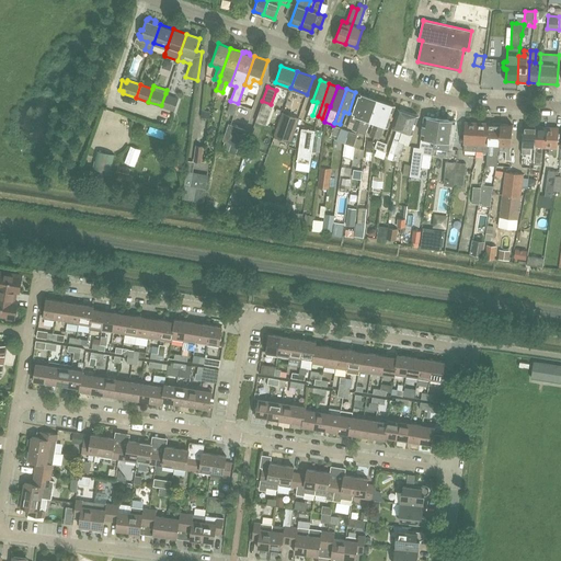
[(165,93),(161,105),(174,110),(178,98),(165,93)]
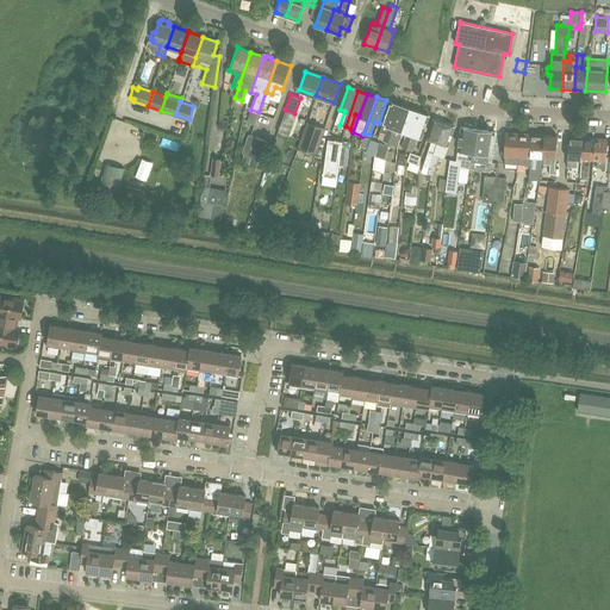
[(400,105),(391,101),(380,131),(385,134),(381,141),(387,142),(400,105)]
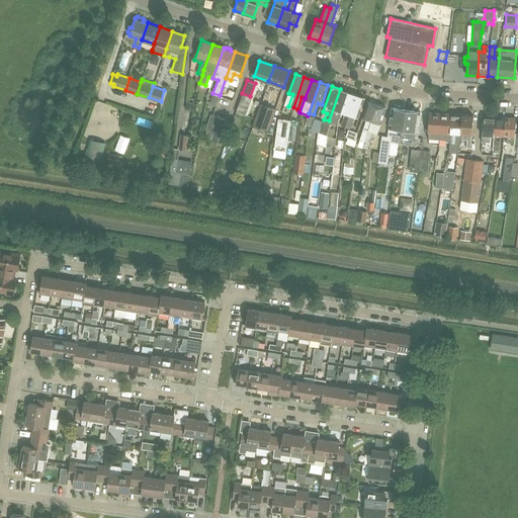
[(348,92),(340,89),(329,120),(333,122),(337,123),(341,111),(348,92)]
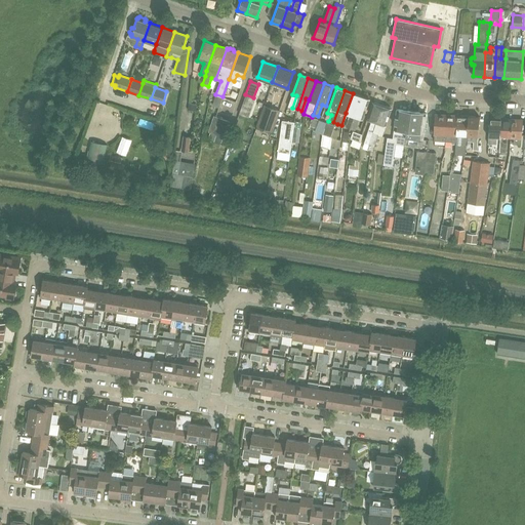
[(353,93),(346,113),(350,114),(346,126),(350,128),(361,96),(353,93)]
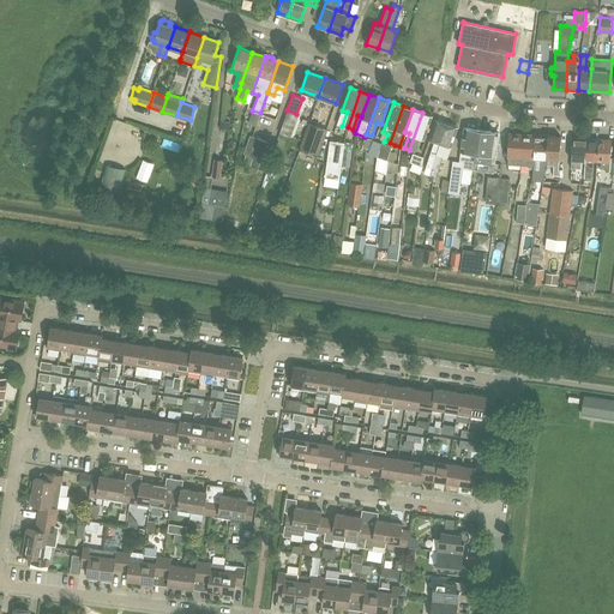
[(432,116),(422,113),(409,150),(414,151),(419,137),(425,139),(432,116)]
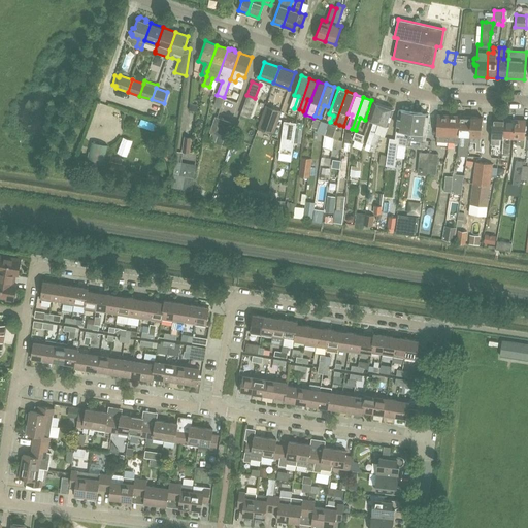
[(366,143),(372,145),(385,106),(382,105),(382,103),(376,102),(376,103),(374,103),(369,120),(373,121),(370,131),(366,143)]
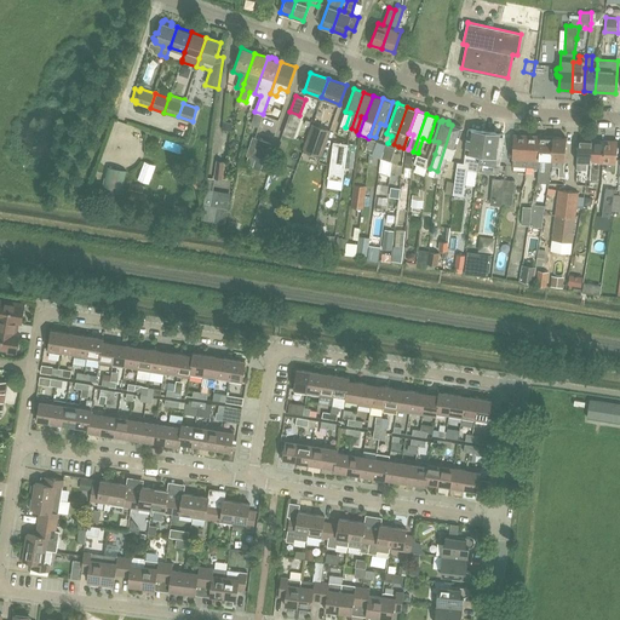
[(303,149),(321,155),(322,155),(332,130),(311,124),(303,149)]
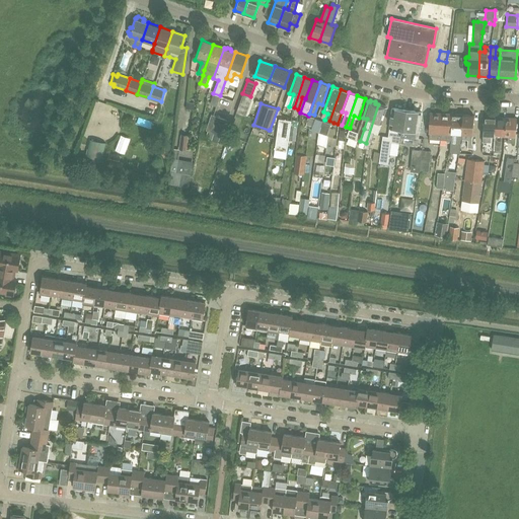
[(381,105),(378,104),(366,143),(364,148),(368,150),(374,134),(378,135),(381,124),(387,107),(385,107),(386,105),(381,104),(381,105)]
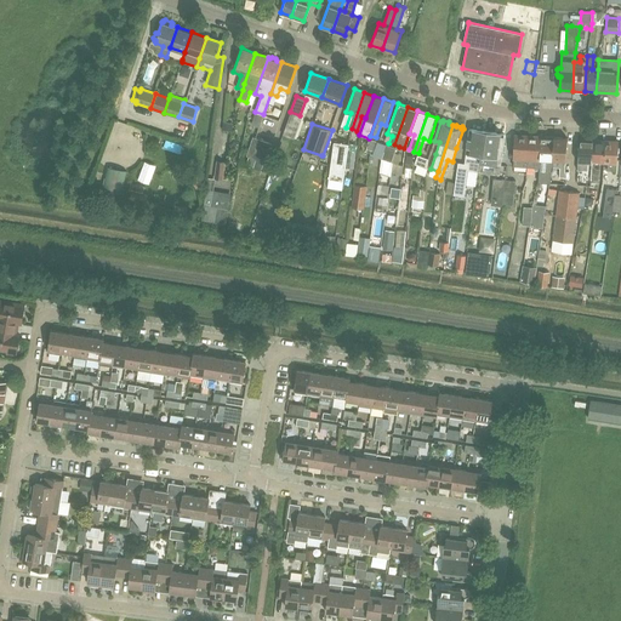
[(455,183),(453,194),(463,197),(467,170),(478,172),(479,163),(480,155),(483,131),(469,129),(465,164),(457,163),(455,183)]
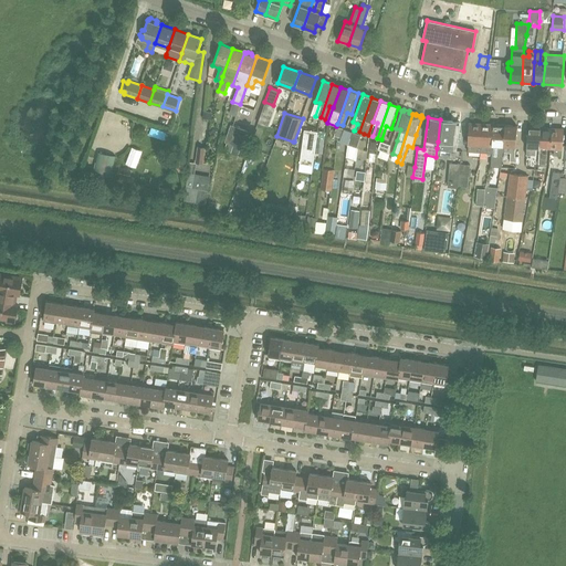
[(438,142),(437,148),(456,152),(457,144),(460,122),(450,121),(440,119),(438,142)]
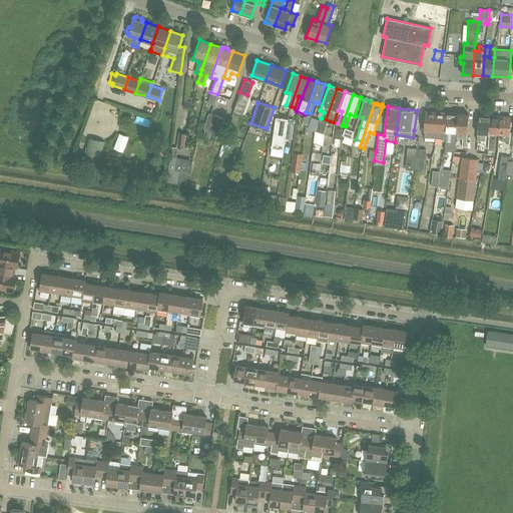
[(435,138),(435,130),(437,111),(426,110),(424,137),(435,138)]
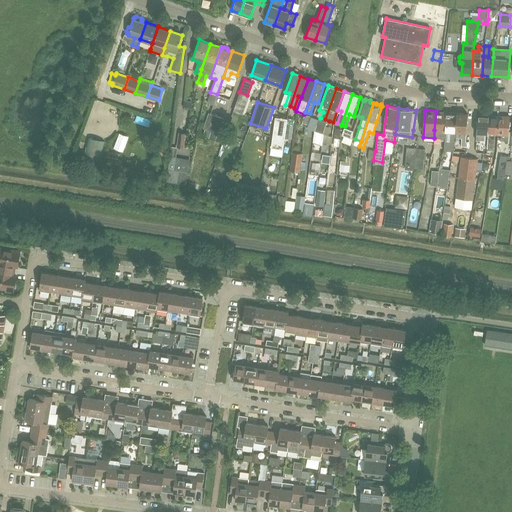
[(444,138),(445,131),(446,112),(436,111),(434,130),(434,138),(440,138),(444,138)]
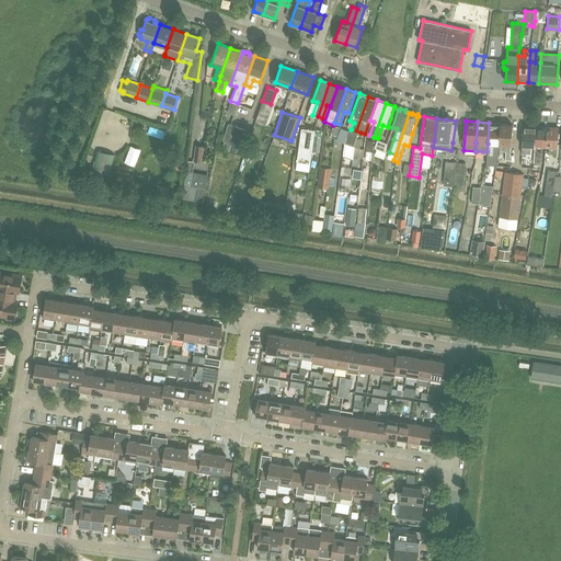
[(499,152),(500,124),(489,123),(488,144),(487,151),(499,152)]
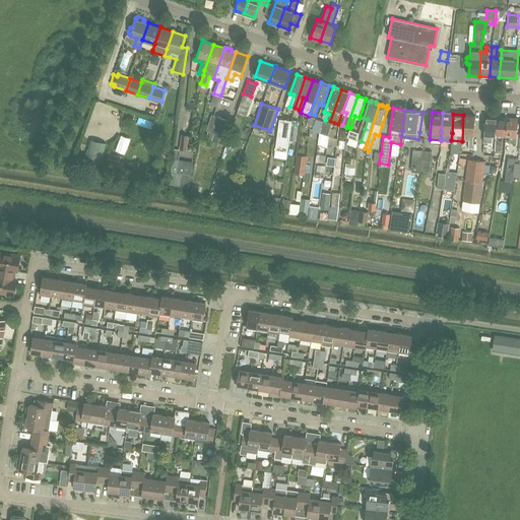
[(212,141),(219,118),(212,115),(206,130),(208,131),(206,138),(212,141)]
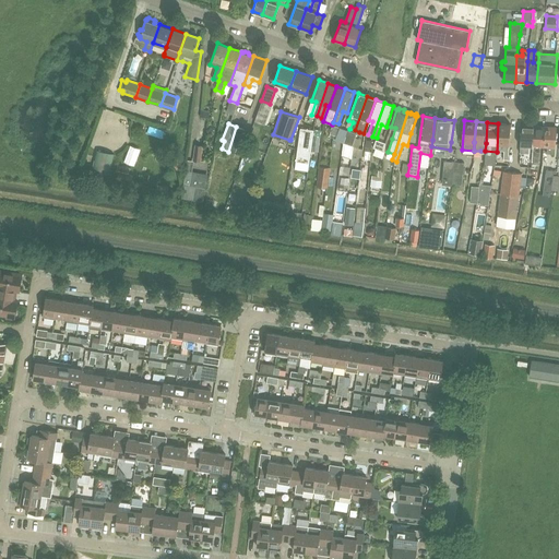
[(510,125),(498,123),(497,152),(497,155),(503,156),(503,159),(508,159),(510,125)]
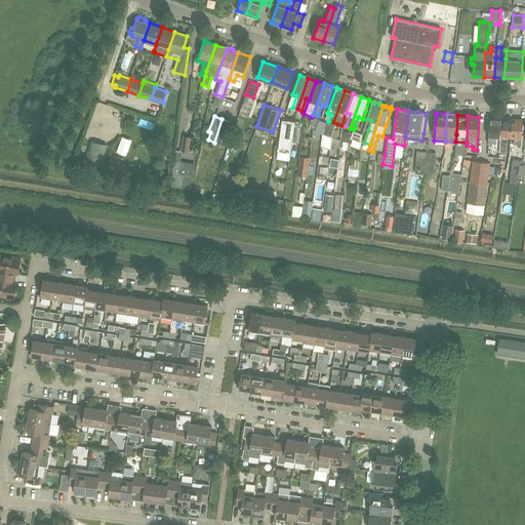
[(490,117),(488,143),(488,144),(497,144),(497,136),(500,136),(501,118),(490,117)]
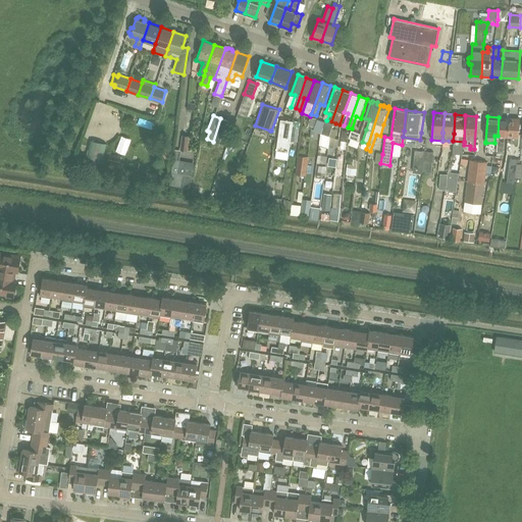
[(315,127),(317,119),(310,117),(308,125),(315,127)]
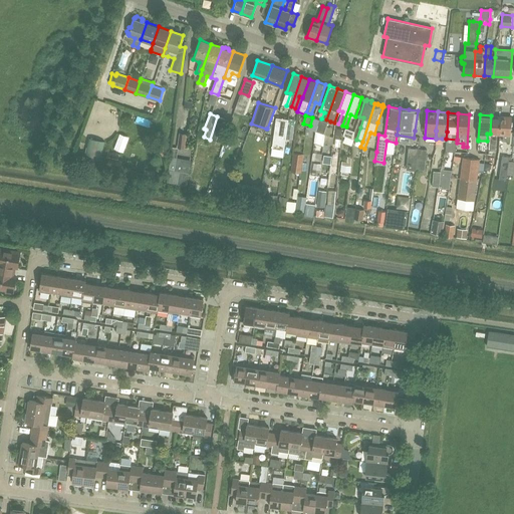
[(490,146),(489,146),(489,149),(496,149),(497,135),(500,135),(501,116),(491,115),(490,134),(490,146)]
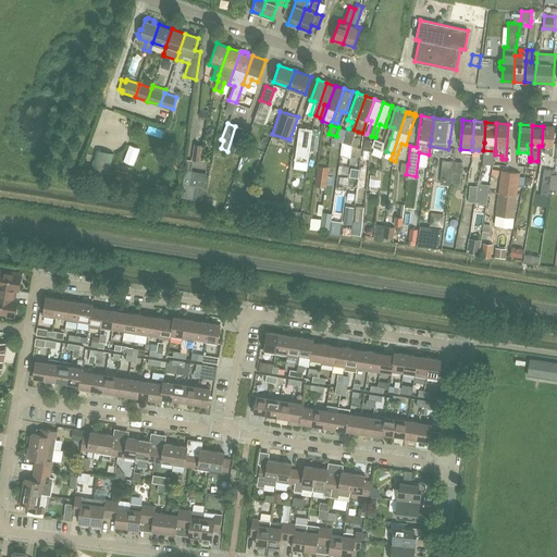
[(234,153),(234,151),(236,145),(238,146),(244,128),(235,126),(227,151),(234,153)]
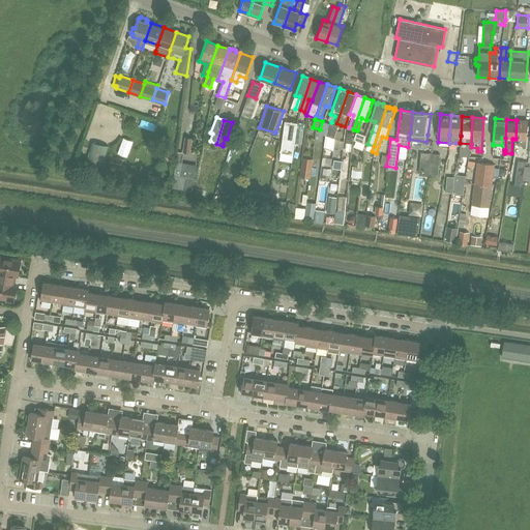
[(526,145),(526,140),(528,120),(517,120),(516,139),(519,139),(519,145),(526,145)]
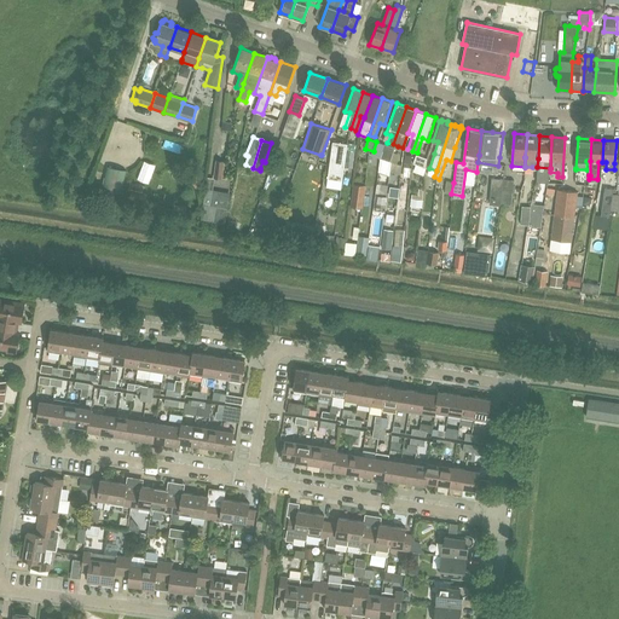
[(333,142),(328,179),(342,180),(345,167),(346,151),(347,144),(333,142)]
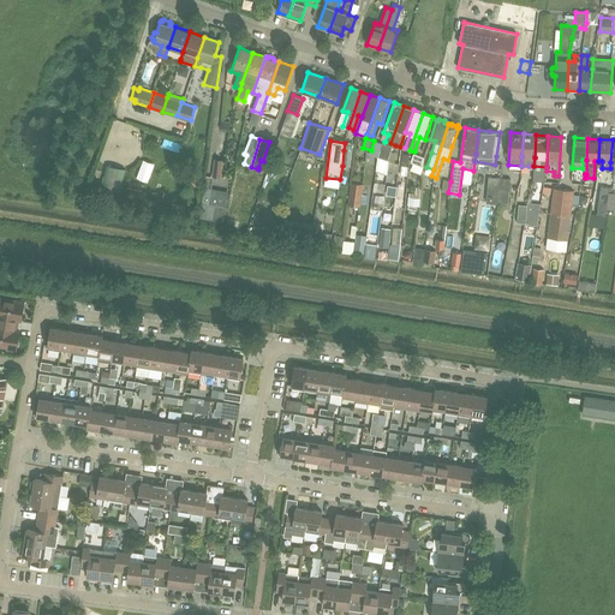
[(382,143),(380,153),(377,157),(376,167),(387,171),(388,161),(388,159),(393,147),(382,143)]
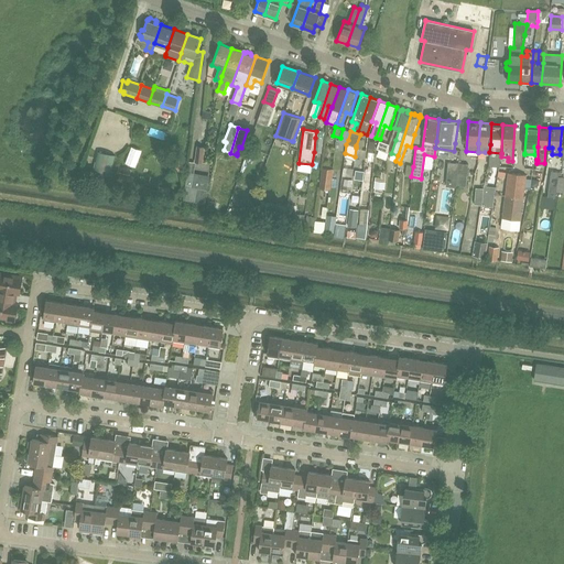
[(366,151),(365,160),(373,161),(375,153),(373,152),(376,141),(369,141),(368,151),(366,151)]
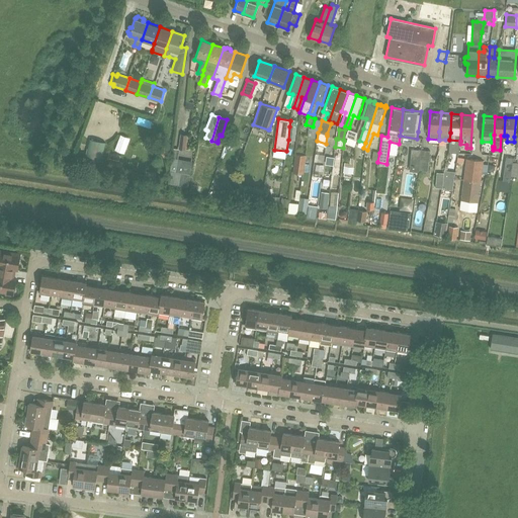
[(346,137),(356,141),(357,133),(348,130),(346,137)]
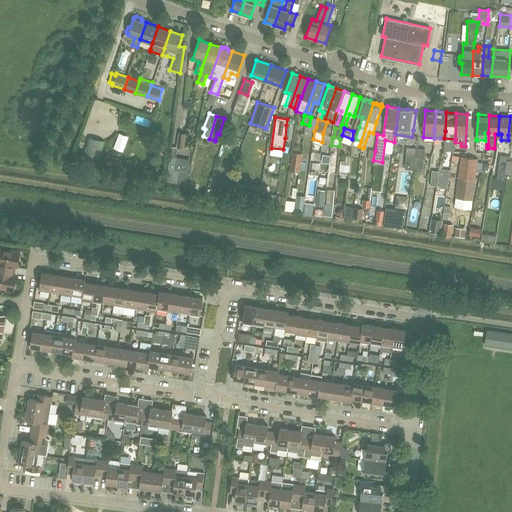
[(186,133),(178,132),(177,147),(184,148),(186,133)]
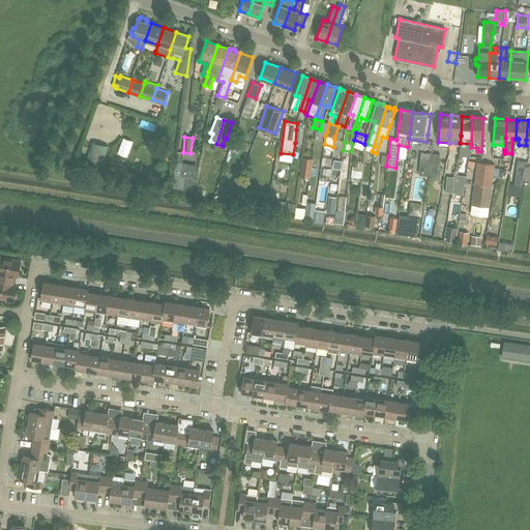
[(105,166),(109,146),(92,143),(89,163),(105,166)]
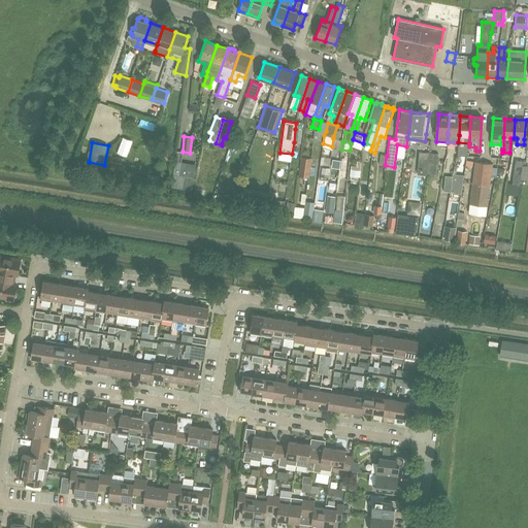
[(169,150),(162,154),(167,162),(174,158),(169,150)]
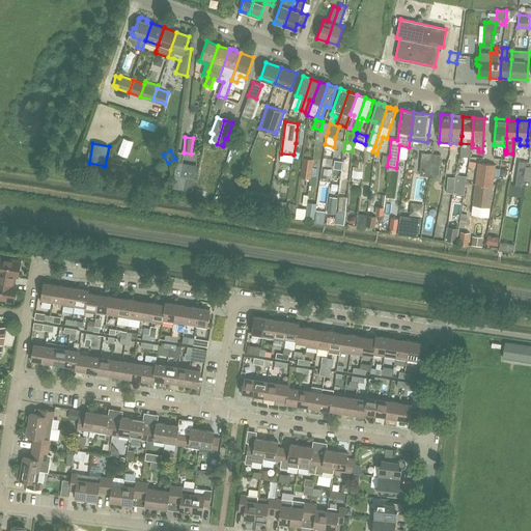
[(421,173),(429,174),(431,154),(422,152),(420,173),(421,173)]
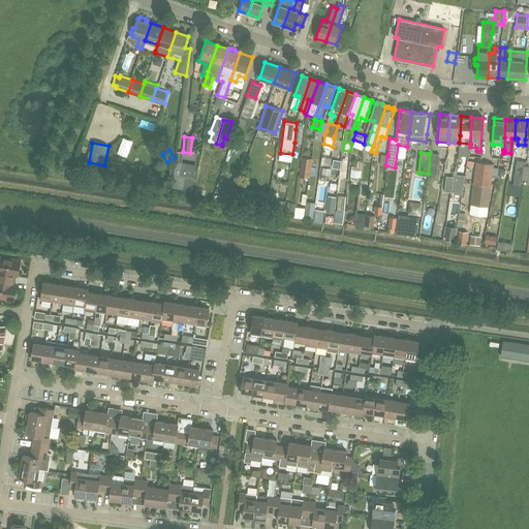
[(439,154),(430,153),(428,174),(437,175),(439,154)]
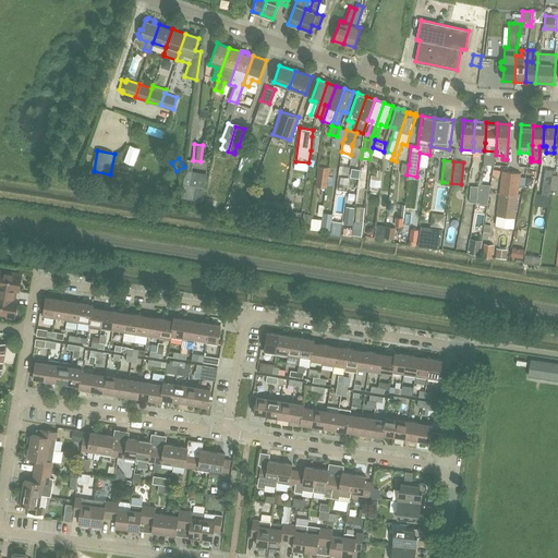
[(326,185),(328,167),(318,166),(316,184),(326,185)]
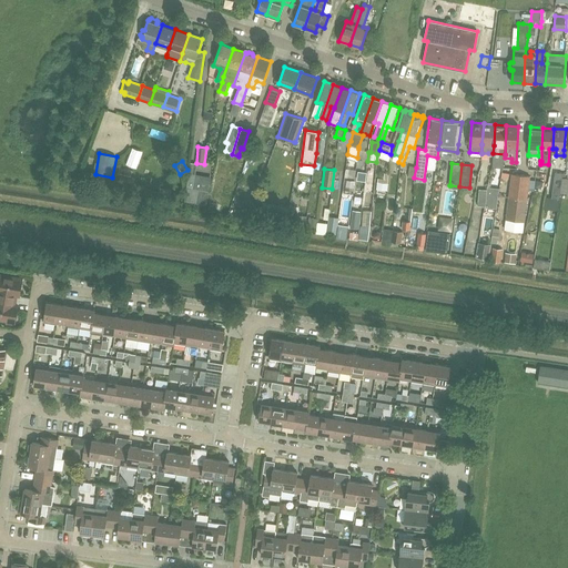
[(118,172),(115,181),(134,185),(137,178),(118,172)]
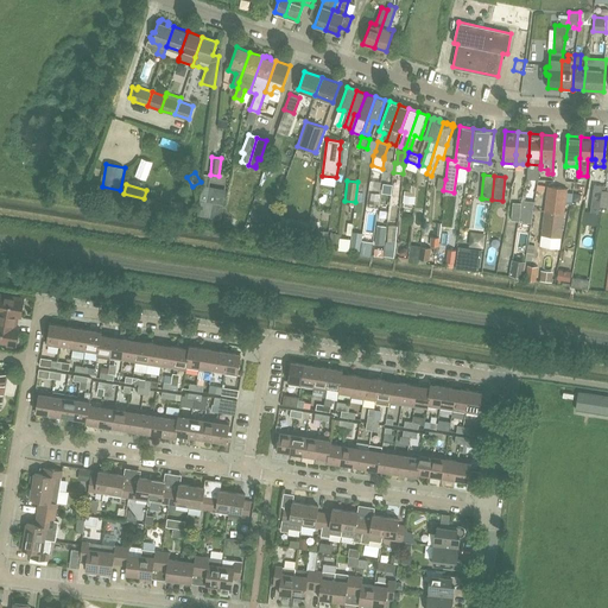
[(602,191),(602,185),(594,184),(590,211),(599,213),(600,207),(602,191)]
